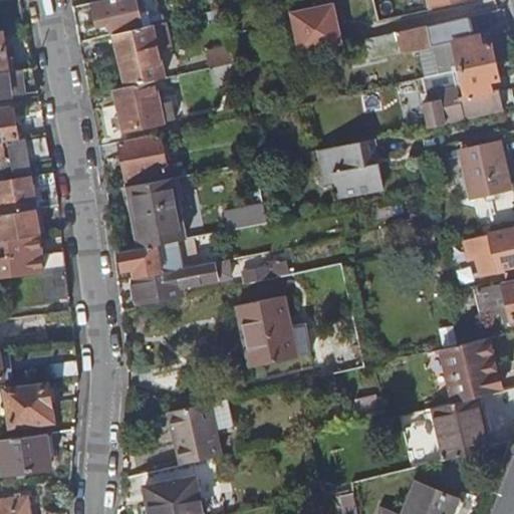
[(144,30),(145,30),(138,0),(111,0),(94,4),(100,27),(111,24),(114,37),(115,37),(144,30)]
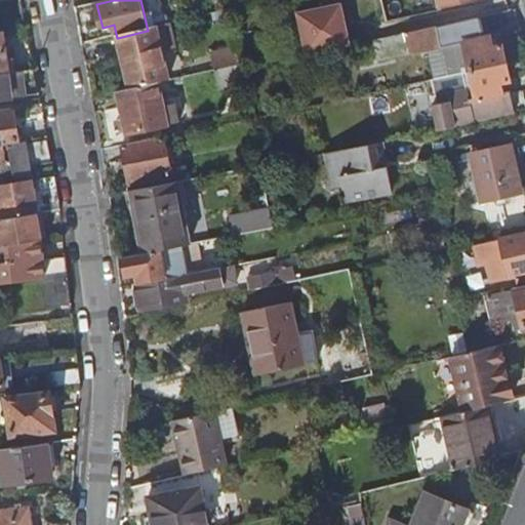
[(347,1),(299,7),(306,49),(353,42),(347,1)]
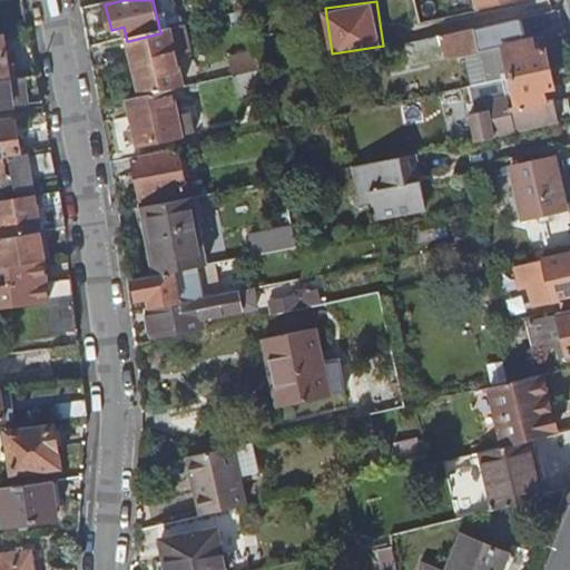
[(503,80),(551,70),(547,49),(550,49),(549,38),(526,43),(521,21),(442,38),(446,58),(467,53),(473,87),(503,80)]
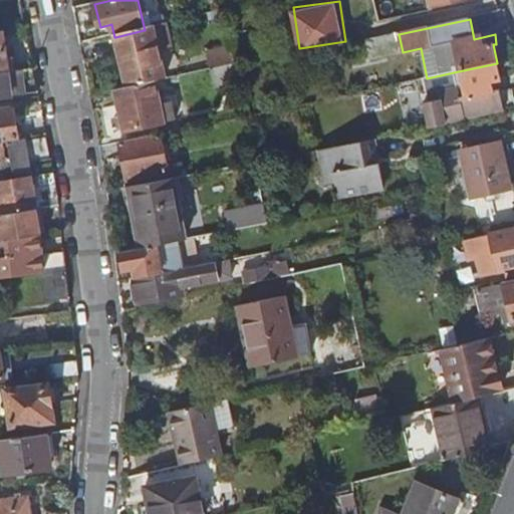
[(151,57),(160,54),(153,27),(145,30),(144,30),(151,57)]
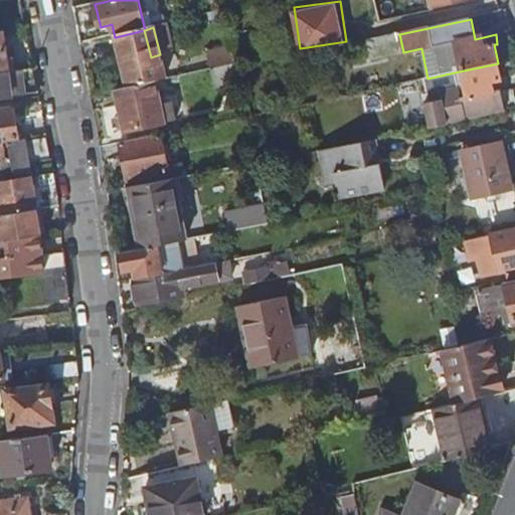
[(151,57),(144,30),(116,37),(129,89),(156,81),(166,79),(160,54),(151,57)]
